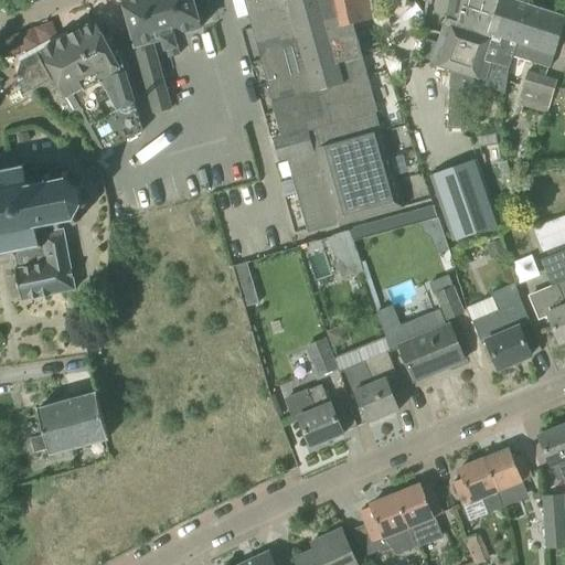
[(180,54),(174,35),(202,28),(200,18),(194,0),(123,0),(136,45),(155,114),(172,108),(152,41),(163,39),(168,57),(180,54)]
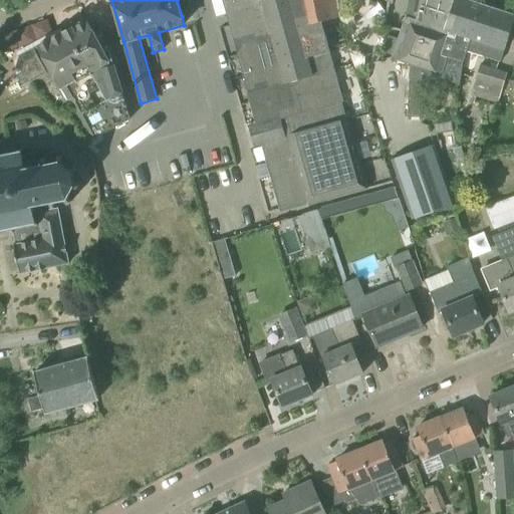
[(193,13),(189,0),(177,0),(182,16),(193,13)]
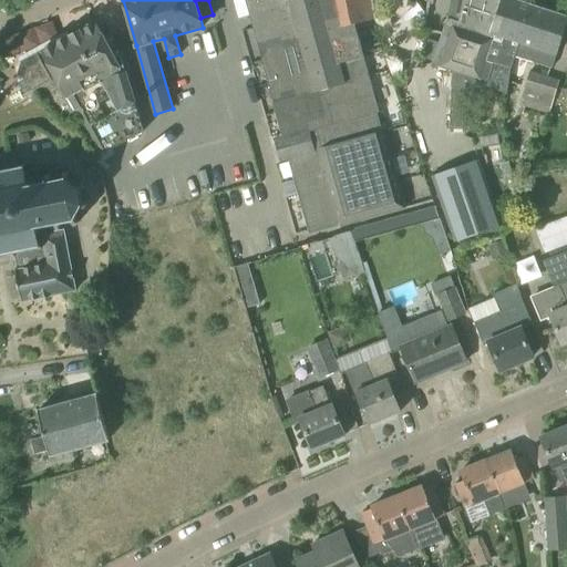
[(285,158),(289,157),(310,234),(339,226),(339,228),(405,209),(393,167),(419,161),(378,44),(372,0),(246,0),(275,102),(274,103),(284,138),(279,140),(285,158)]
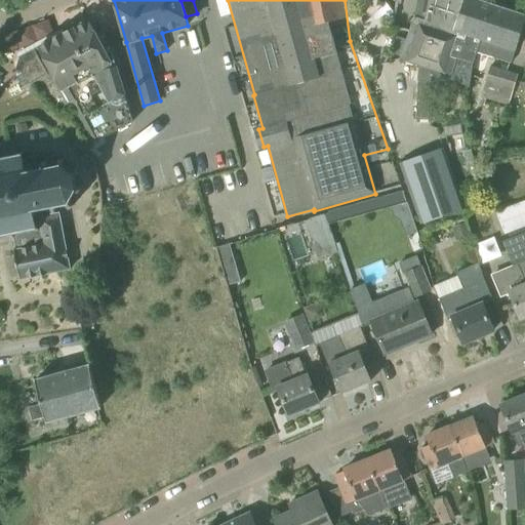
[(473,64),(477,52),(476,52),(492,5),(477,0),(428,0),(425,21),(414,17),(401,61),(419,67),(418,105),(430,106),(430,83),(438,86),(442,74),(445,75),(445,73),(451,75),(456,58),(473,64)]
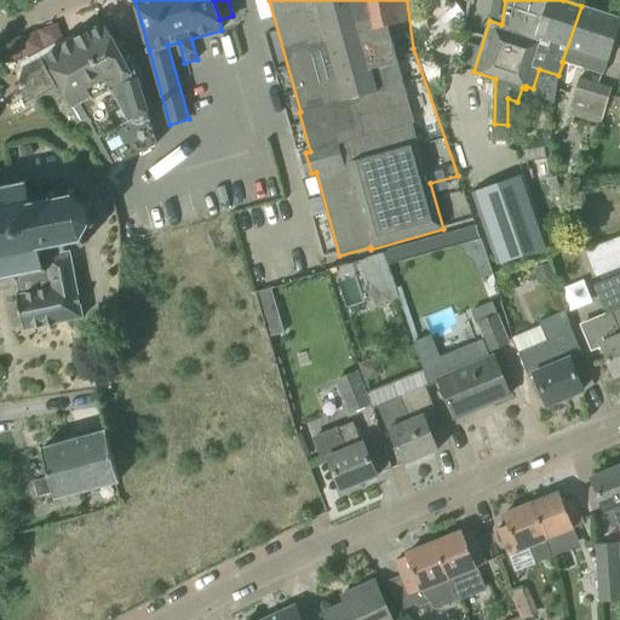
[(619,24),(619,18),(581,6),(562,62),(563,62),(601,75),(607,59),(608,59),(619,24)]
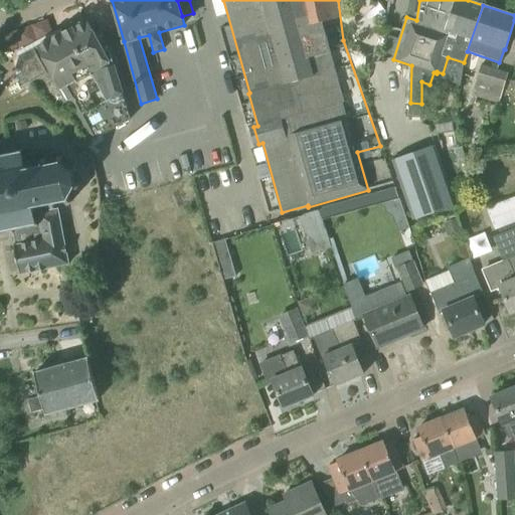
[(92,141),(131,120),(115,64),(113,65),(106,52),(111,50),(102,32),(96,35),(88,19),(72,27),(72,26),(71,27),(72,30),(65,33),(64,31),(63,31),(63,32),(19,56),(15,72),(25,92),(35,87),(60,110),(71,104),(92,141)]
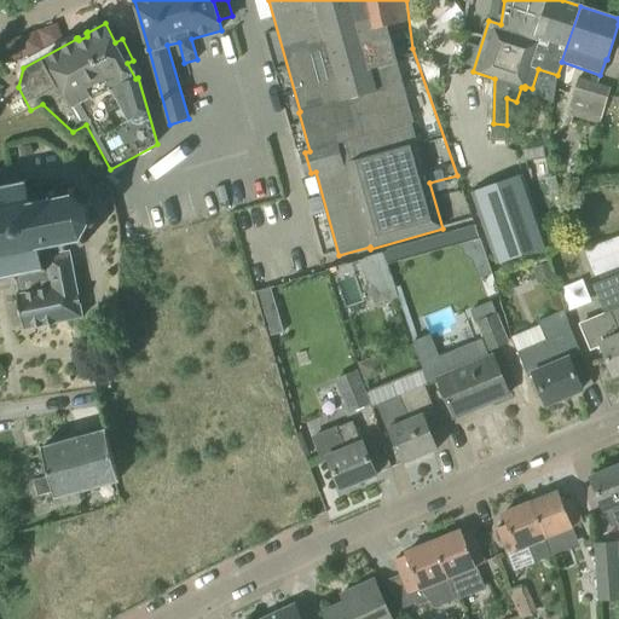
[(599,126),(611,87),(579,77),(570,108),(572,109),(570,116),(599,126)]
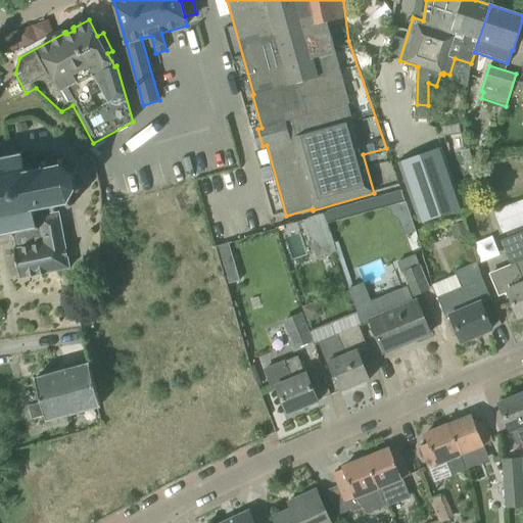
[(443,128),(446,152),(465,150),(461,125),(443,128)]
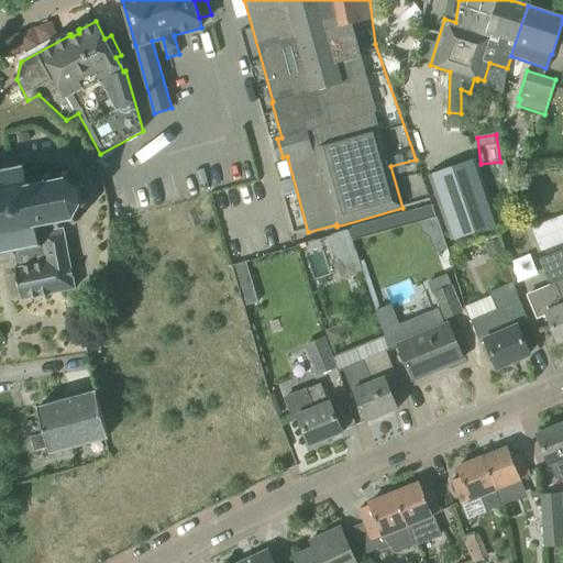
[(429,175),(452,241),(497,224),(474,158),(429,175)]
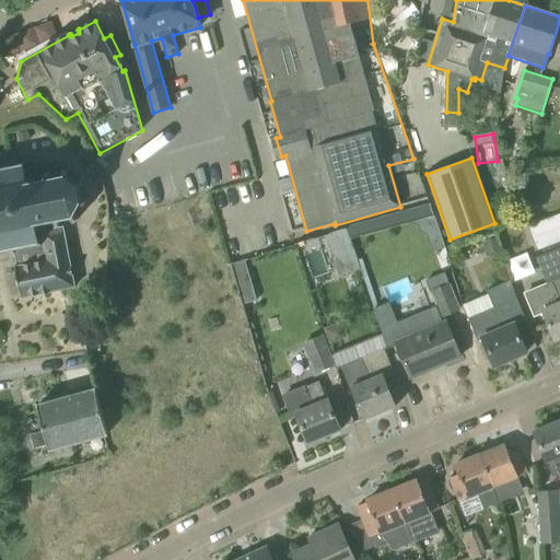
[(0,252),(11,251),(12,255),(14,254),(16,266),(14,267),(21,299),(76,288),(63,226),(58,228),(58,226),(61,226),(60,220),(70,218),(73,223),(78,220),(74,216),(80,205),(86,206),(86,201),(81,200),(80,188),(84,185),(81,181),(77,185),(67,177),(68,171),(63,170),(61,176),(51,178),(49,172),(46,173),(46,176),(43,176),(44,179),(27,183),(25,166),(26,163),(24,161),(21,164),(0,167),(0,252)]
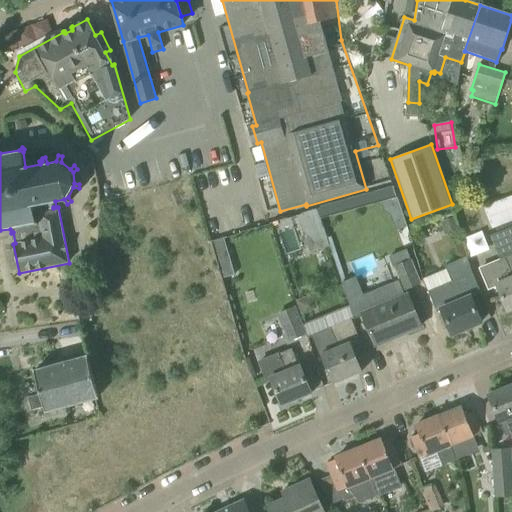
[(489,229),(511,220),(511,195),(481,208),(489,229)]
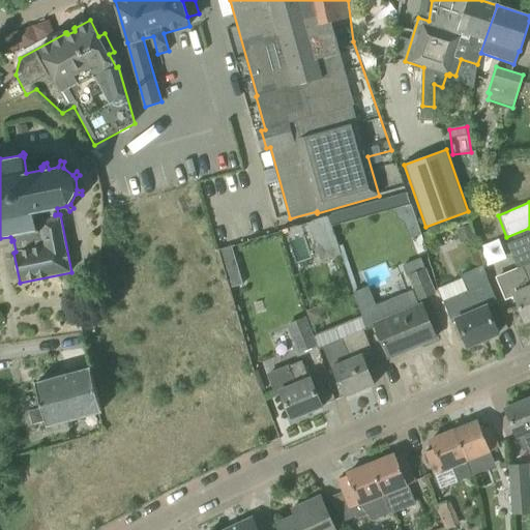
[(396,210),(399,218),(407,224),(416,221),(411,206),(396,210)]
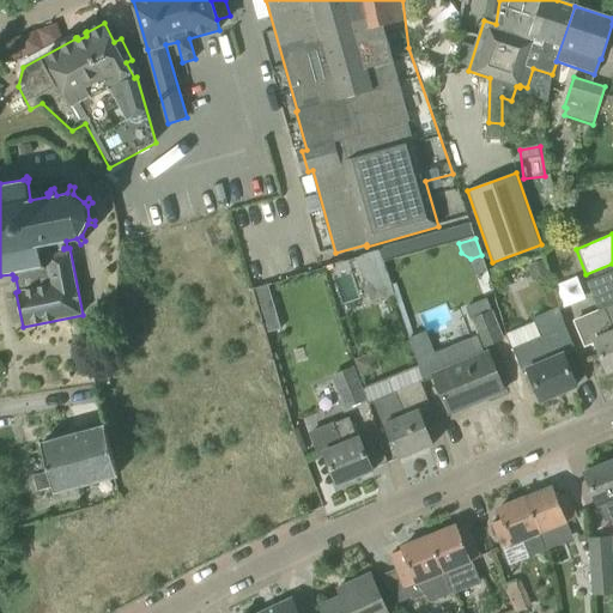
[(612,263),(586,274),(601,311),(574,323),(584,347),(595,343),(608,372),(612,370),(612,263)]
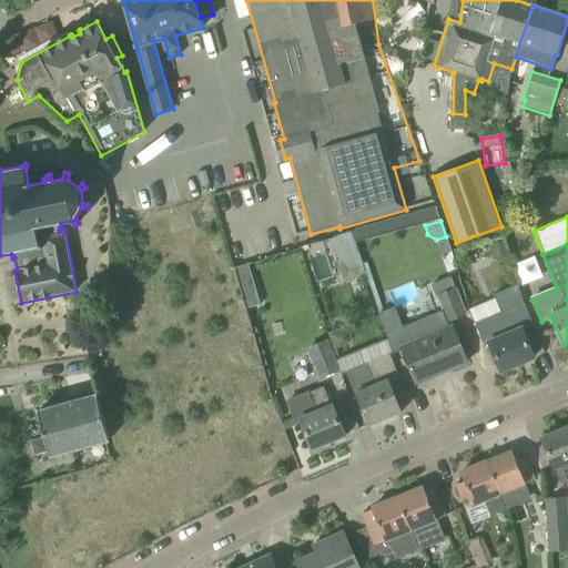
[(516,262),(523,283),(543,276),(536,255),(516,262)]
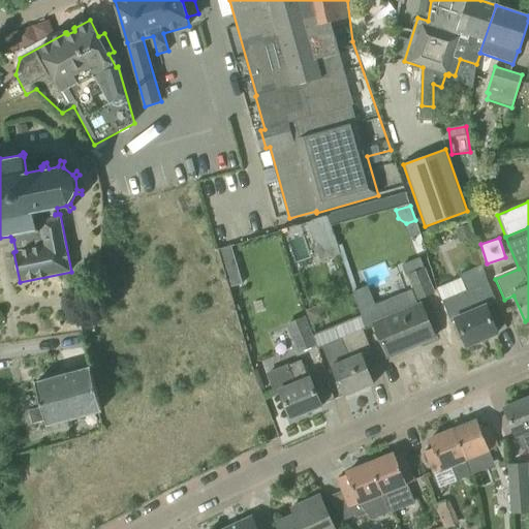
[(230,245),(219,249),(230,288),(242,284),(230,245)]
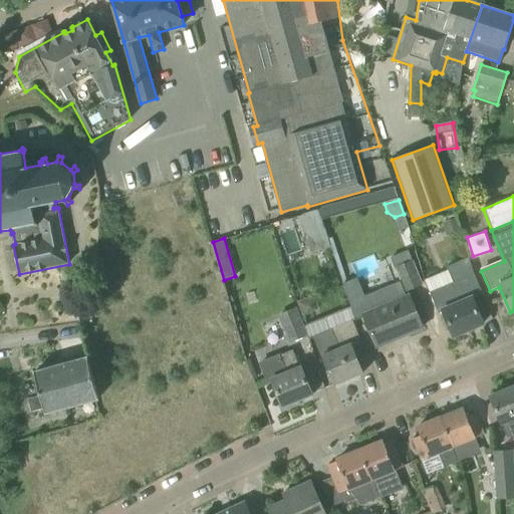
[(424,284),(409,251),(391,258),(401,282),(405,292),(424,284)]
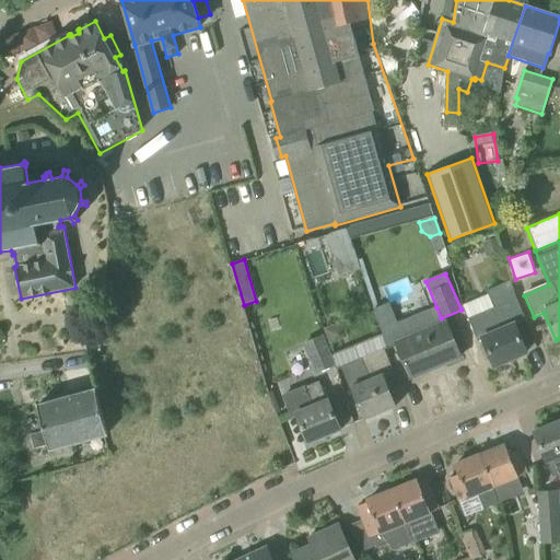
[(517,298),(516,299),(511,280),(487,291),(497,314),(471,325),(477,340),(482,338),(494,366),(526,352),(515,325),(526,321),(517,298)]
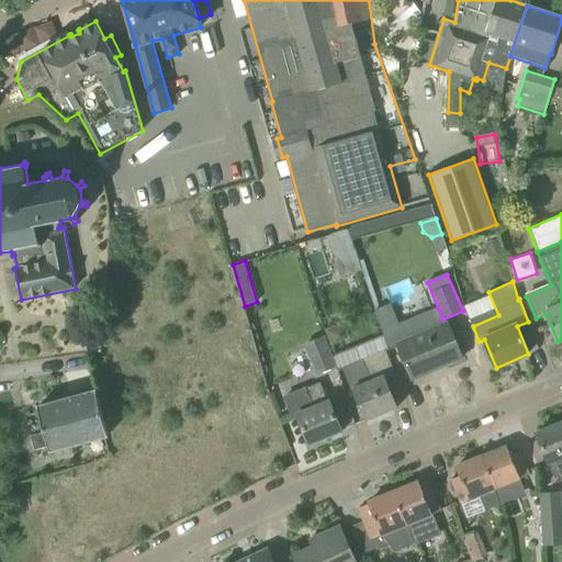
[(448,324),(445,325),(398,344),(413,379),(462,358),(448,324)]
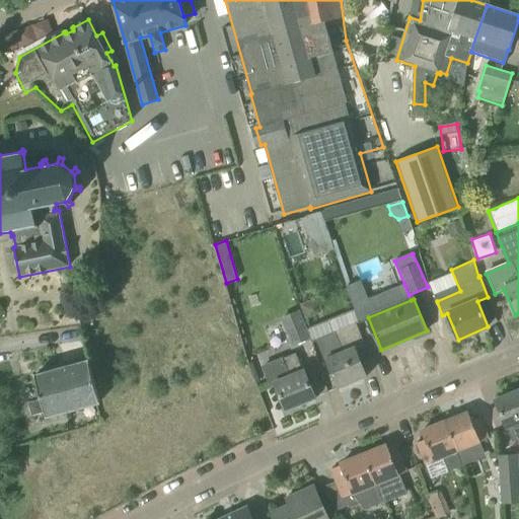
[(280,318),(293,347),(311,339),(299,310),(280,318)]
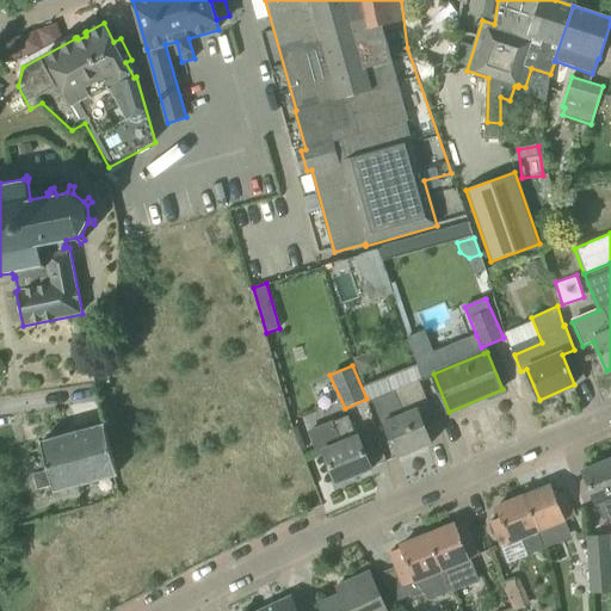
[(429,405),(419,382),(419,381),(394,390),(403,414),(383,423),(399,457),(432,444),(418,409),(429,405)]
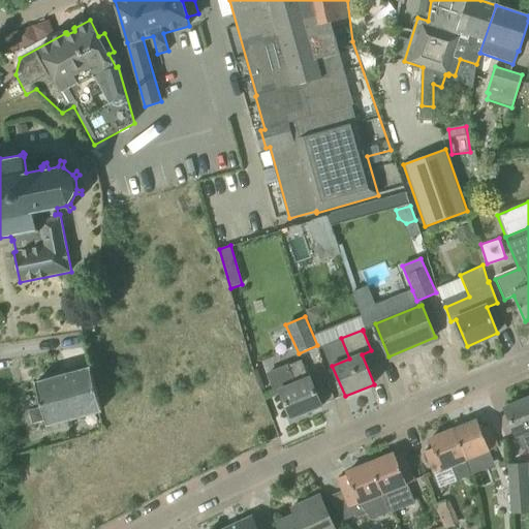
[(286,366),(287,367),(268,375),(276,394),(280,393),(291,418),(321,405),(310,378),(309,378),(302,361),(286,366)]
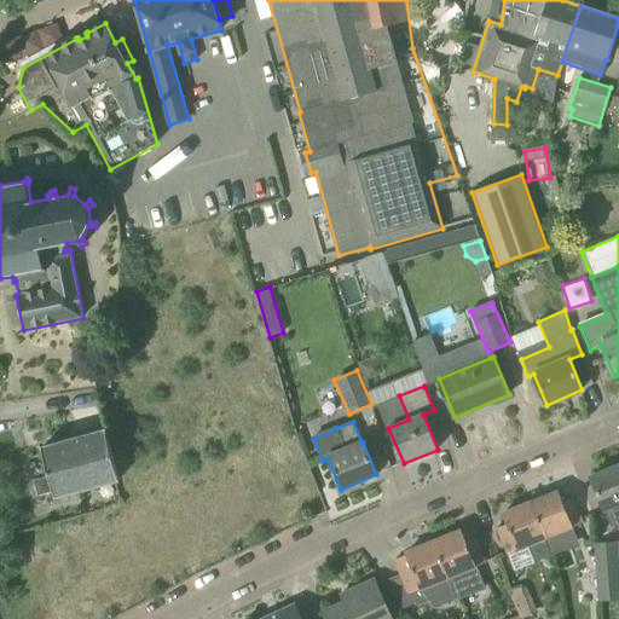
[(120,480),(108,433),(106,431),(41,449),(55,497),(120,480)]
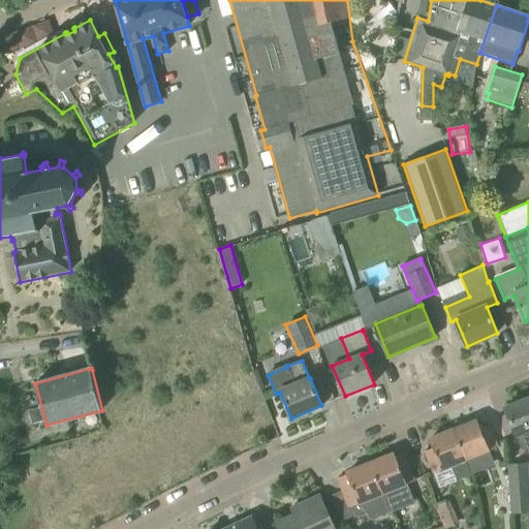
[(528,449),(528,398),(505,408),(516,435),(517,435),(523,450),(528,449)]
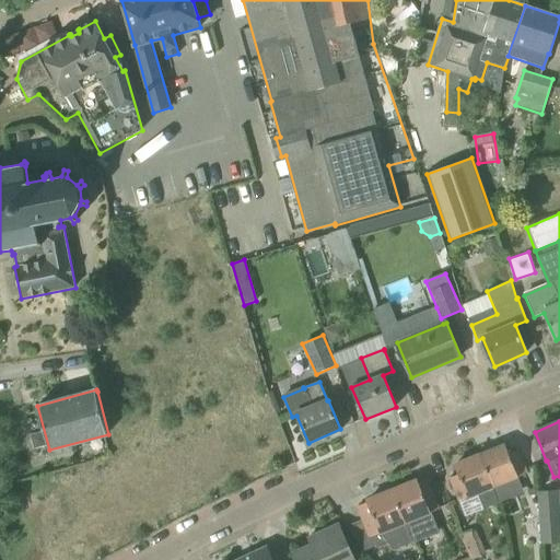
[(527,474),(518,451),(510,455),(505,444),(480,455),(493,487),(527,474)]
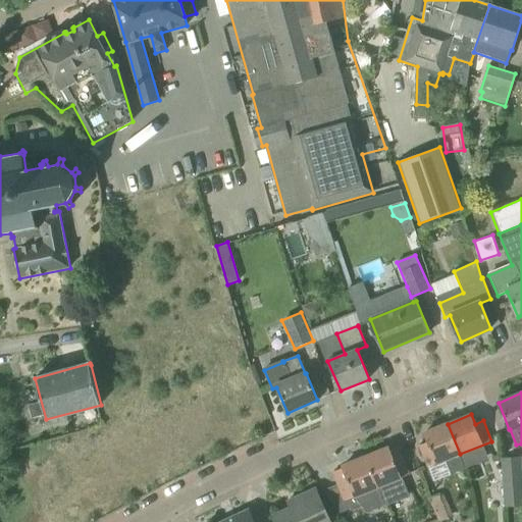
[(459,454),(460,454),(448,424),(424,433),(427,442),(420,446),(428,466),(445,460),(451,474),(464,469),(459,454)]
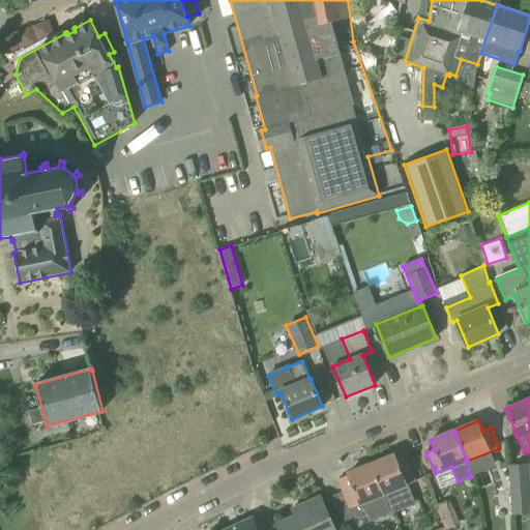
[(415,480),(405,453),(395,457),(394,454),(371,464),(389,513),(414,503),(407,484),(415,480)]
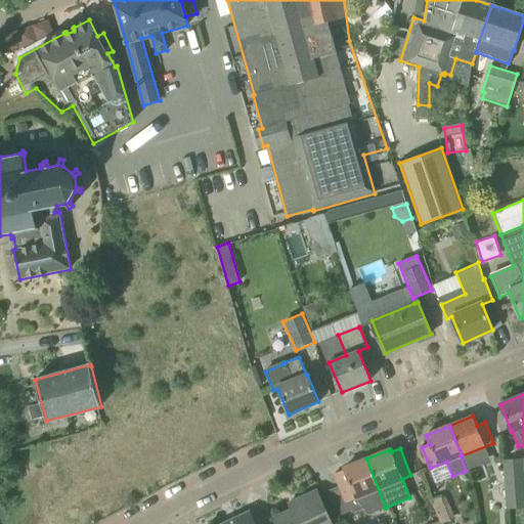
[(385,508),(366,459),(344,469),(344,470),(335,474),(346,503),(355,498),(367,515),(385,508)]
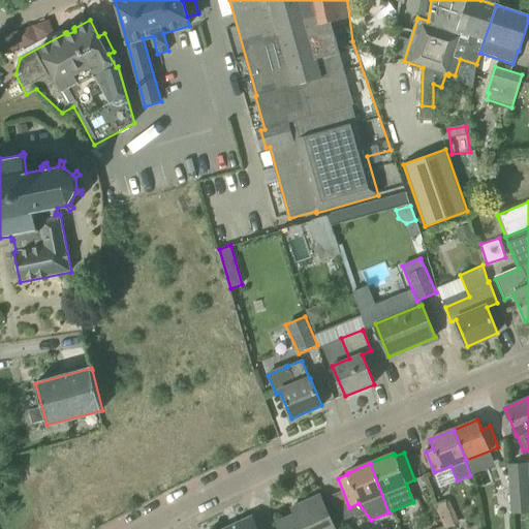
[(528,502),(527,477),(511,478),(514,516),(528,515),(528,502)]
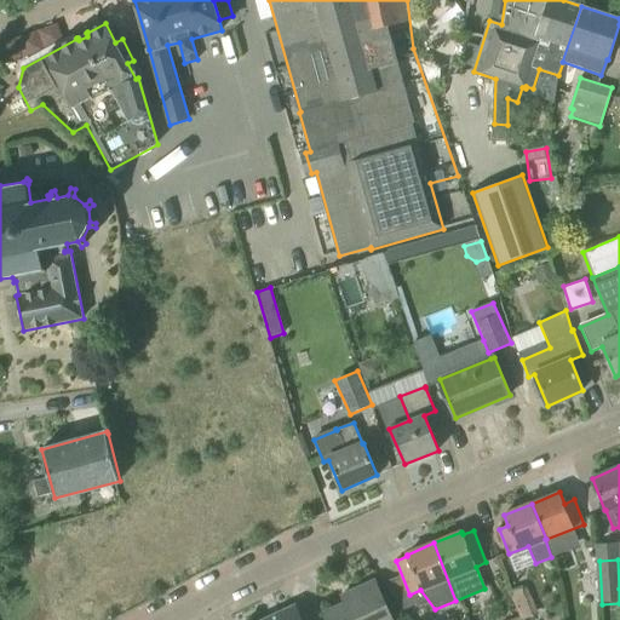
[(356,597),(325,612),(328,619),(400,619),(397,619),(391,619),(375,580),(354,590),(356,597)]
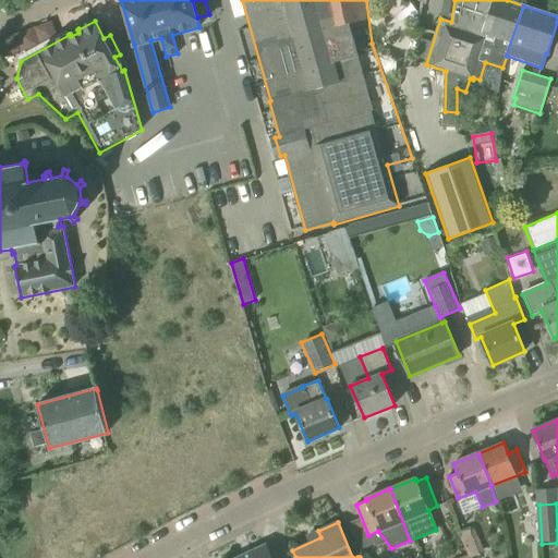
[(470,557),(484,550),(473,526),(459,532),(470,557)]
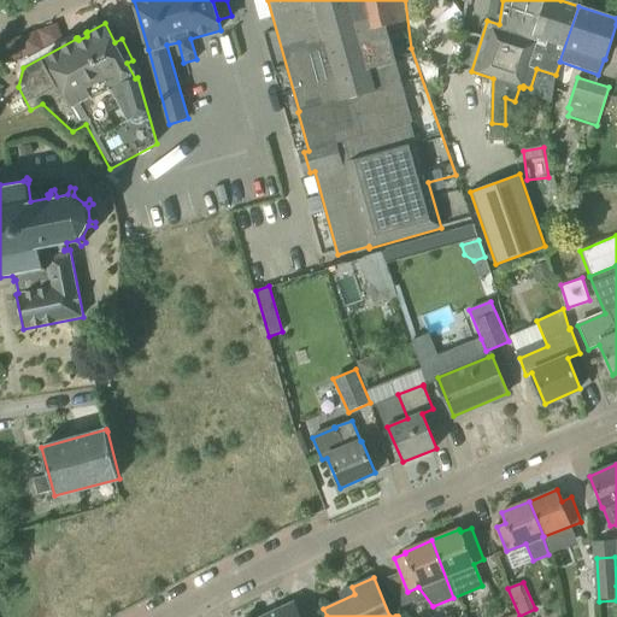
[(300,616),(294,603),(262,616),(300,616)]
